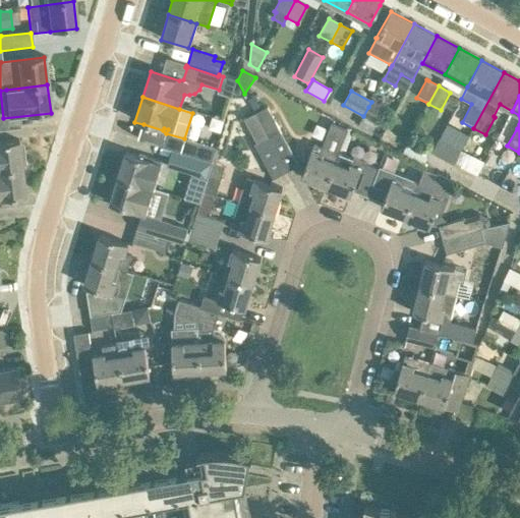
[(254,97),(246,102),(253,115),(284,174),(299,166),(268,107),(262,111),(254,97)]
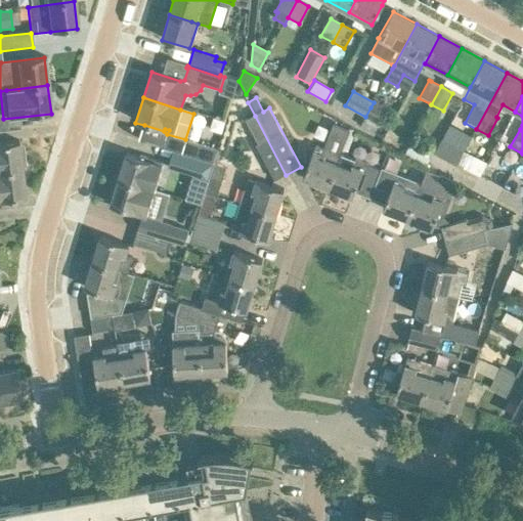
[(381,115),(371,107),(365,117),(377,123),(381,115)]
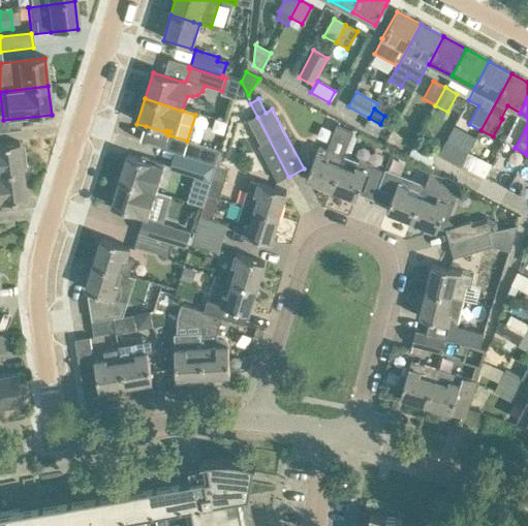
[(277,182),(288,177),(257,117),(247,122),(260,146),(258,147),(277,182)]
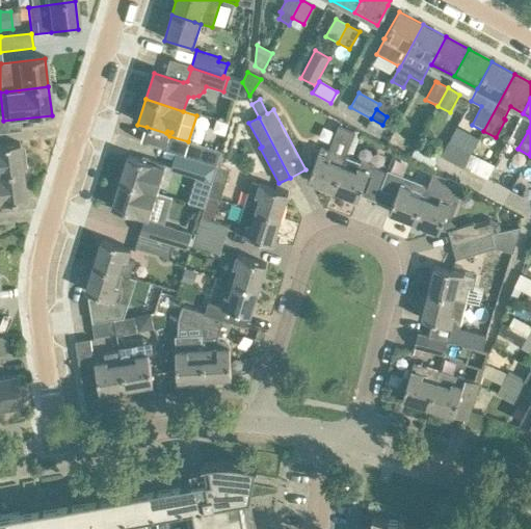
[(165,152),(174,154),(215,167),(220,152),(188,141),(169,136),(165,152)]
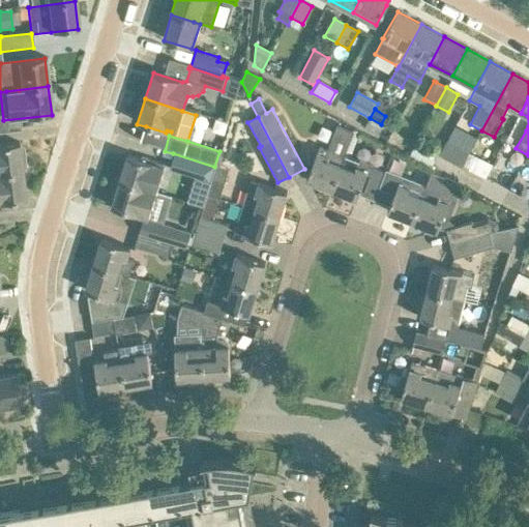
[(429,167),(435,153),(436,152),(417,143),(416,144),(410,157),(429,167)]
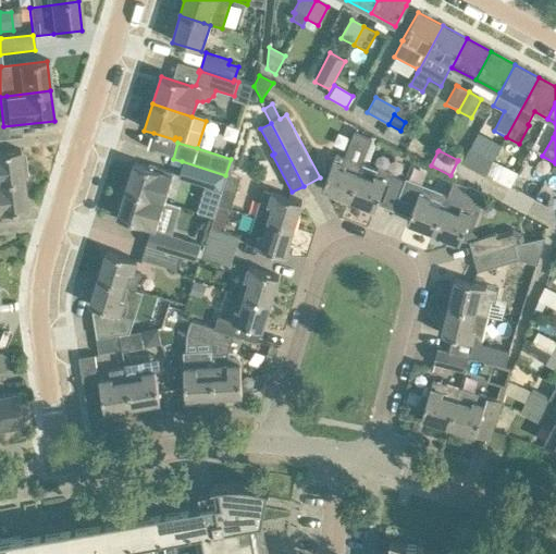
[(0,183),(22,181),(22,180),(26,176),(25,165),(20,163),(19,151),(0,152),(0,183)]
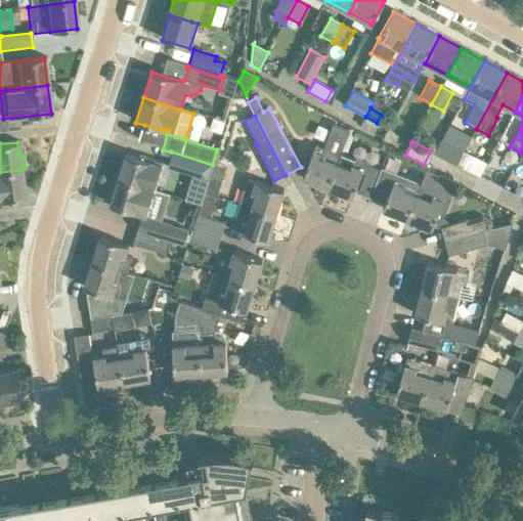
[(448,142),(441,158),(456,165),(465,150),(448,142)]
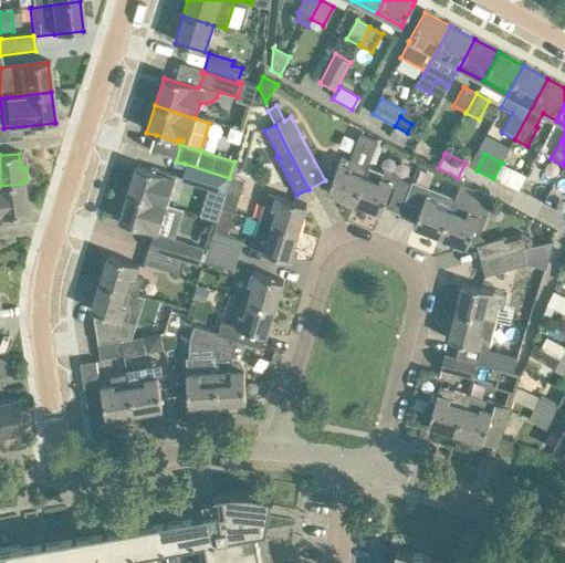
[(362,179),(366,168),(341,158),(326,193),(354,204),(363,180),(362,179)]
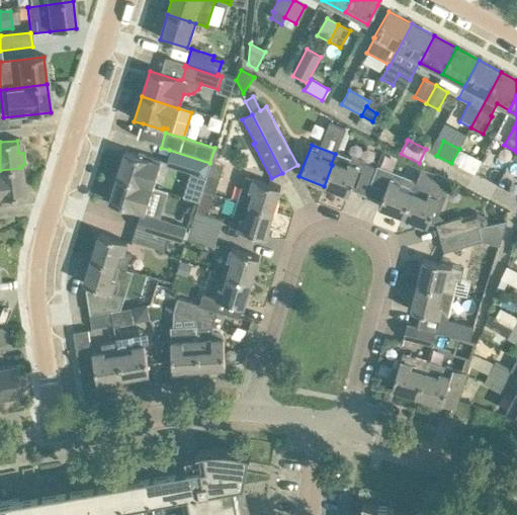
[(169,150),(165,163),(193,172),(184,199),(197,203),(209,163),(169,150)]
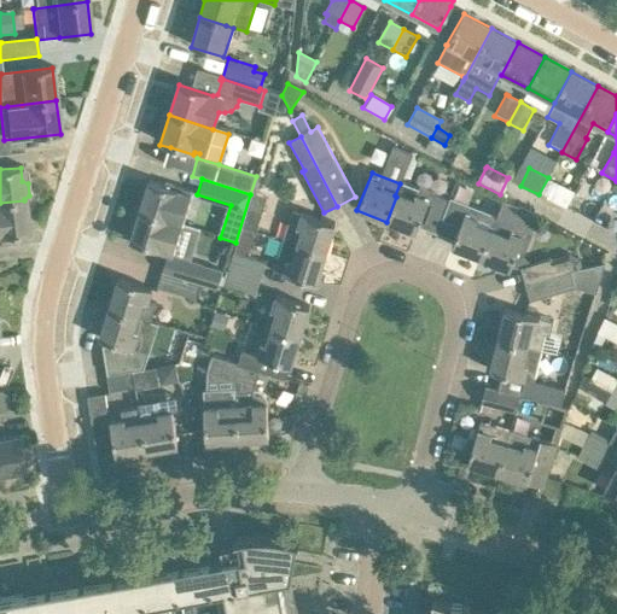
[(139,212),(181,226),(182,224),(181,224),(191,192),(164,183),(163,187),(149,182),(139,212)]
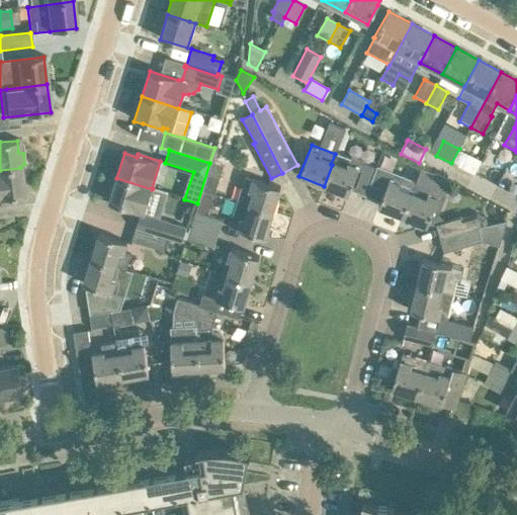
[(348,195),(350,191),(358,168),(348,165),(350,160),(336,154),(332,165),(324,186),(348,195)]
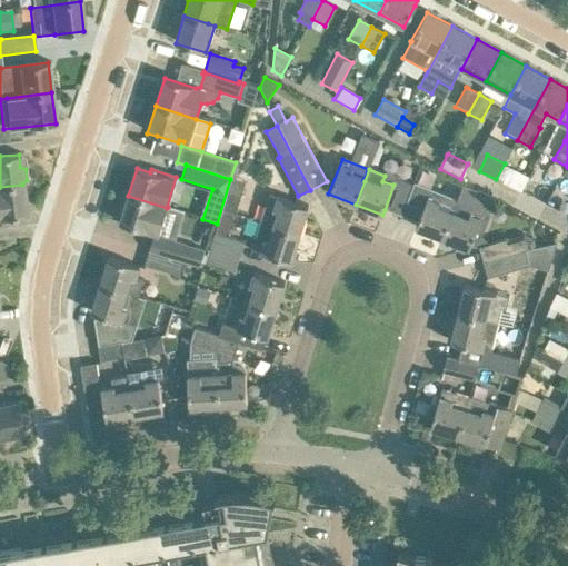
[(222,211),(235,215),(245,182),(232,178),(222,211)]
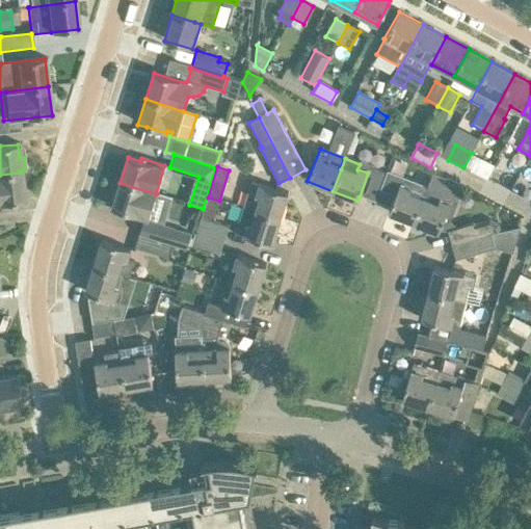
[(373,202),(385,174),(374,169),(363,197),(373,202)]
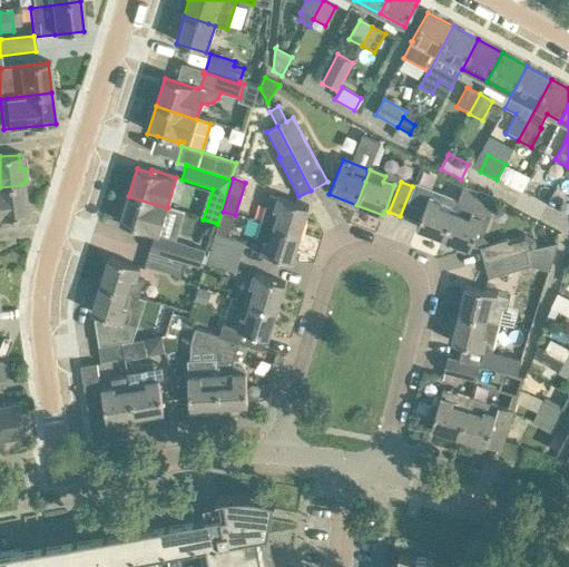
[(412,186),(400,216),(418,223),(431,191),(413,184),(412,186)]
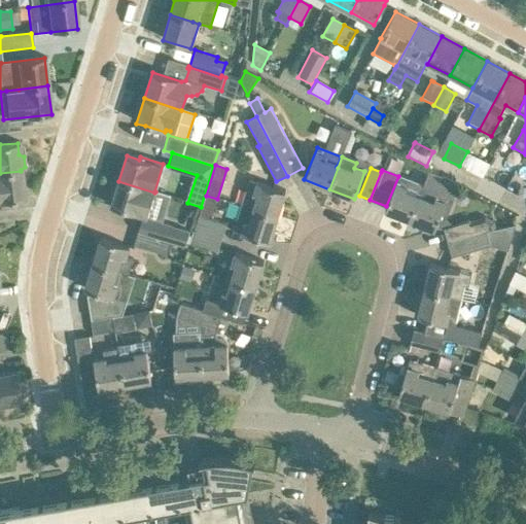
[(0,202),(25,199),(21,171),(0,173),(0,202)]
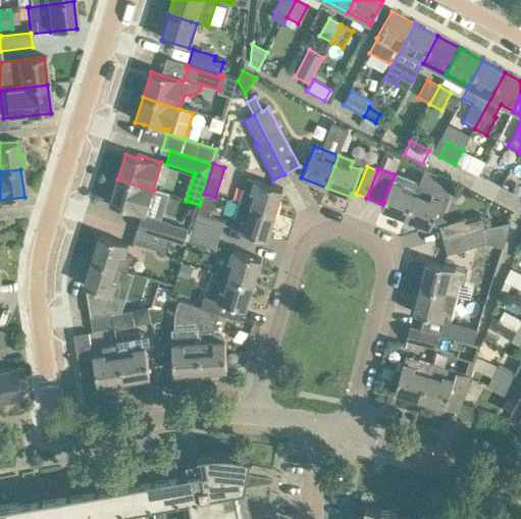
[(441,218),(454,185),(438,178),(439,175),(424,169),(418,184),(413,197),(412,197),(404,218),(430,228),(435,216),(441,218)]
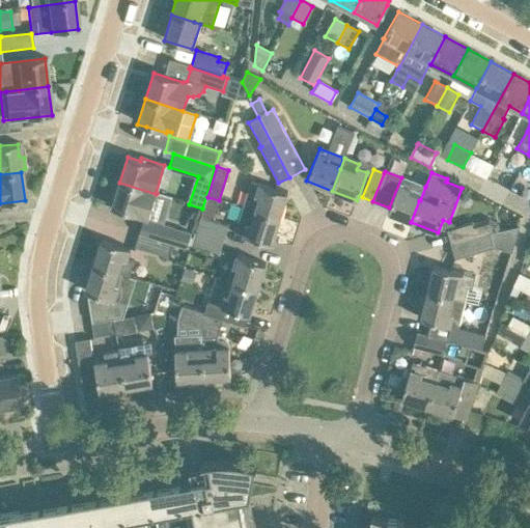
[(411,222),(419,200),(420,200),(425,187),(401,177),(389,207),(388,213),(411,222)]
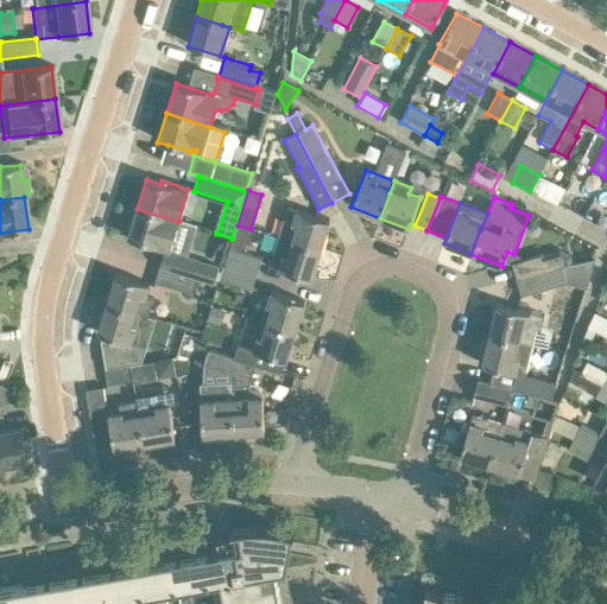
[(329,221),(293,210),(286,208),(277,239),(289,242),(320,252),(329,221)]
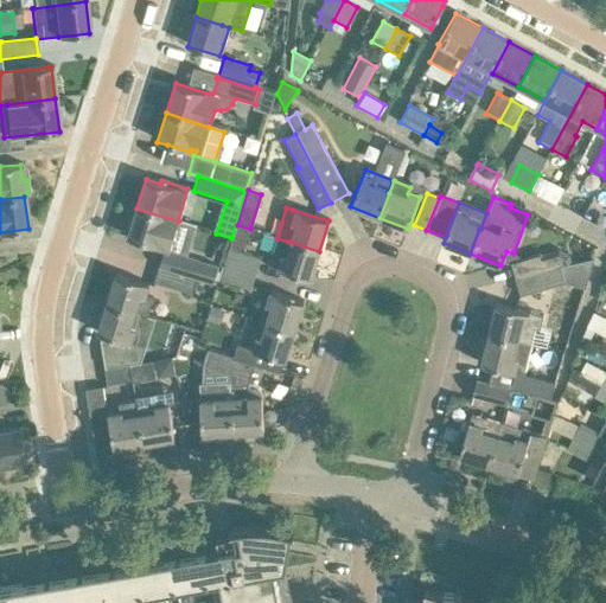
[(136,209),(127,238),(165,249),(170,251),(178,222),(136,209)]
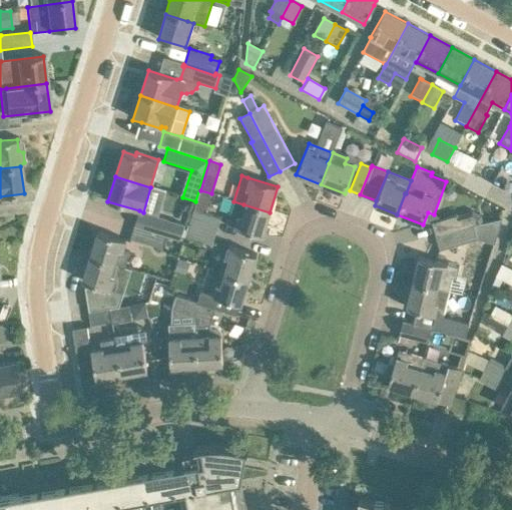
[(205,214),(211,193),(200,190),(193,210),(205,214)]
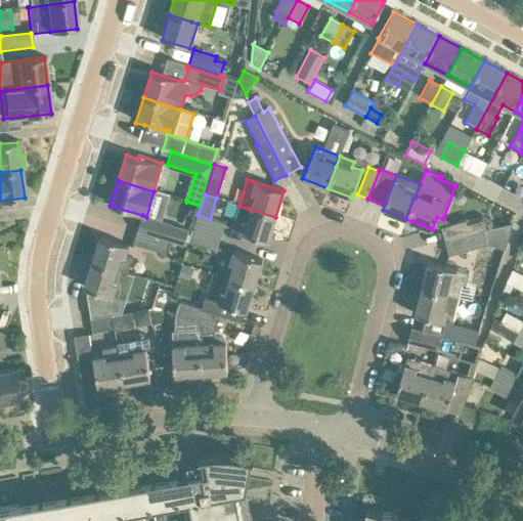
[(275,217),(249,209),(238,206),(231,230),(267,242),(275,217)]
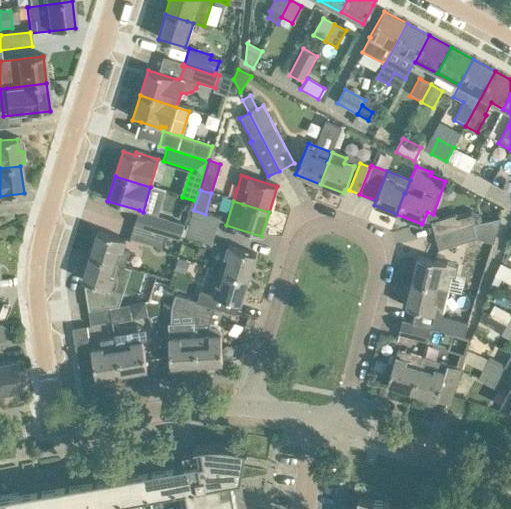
[(139,210),(134,226),(164,235),(179,240),(183,226),(177,224),(164,220),(159,219),(142,214),(143,212),(139,210)]
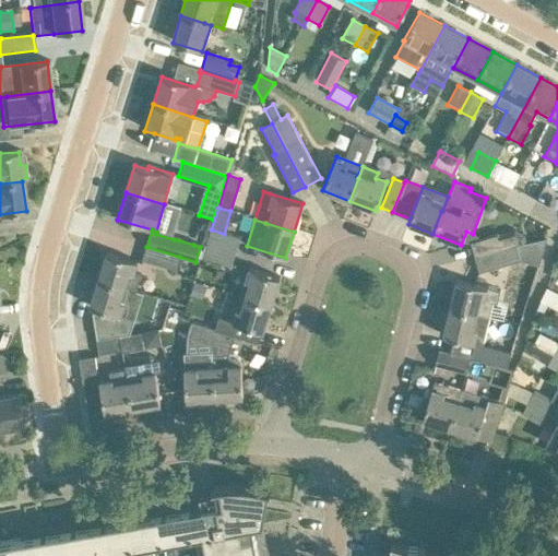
[(236,253),(240,239),(224,234),(211,229),(206,245),(236,253)]
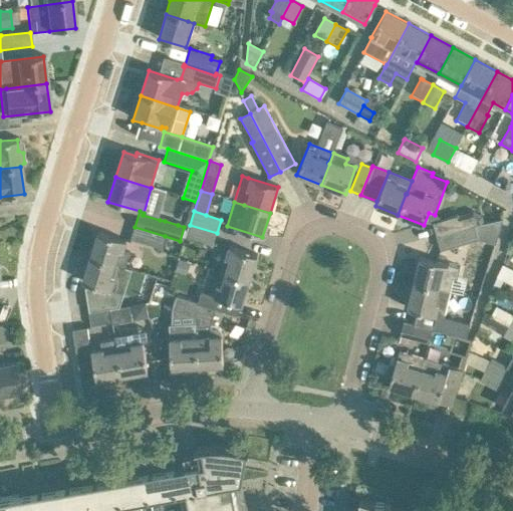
[(454,217),(433,224),(437,238),(479,225),(477,221),(472,218),(456,222),(454,217)]
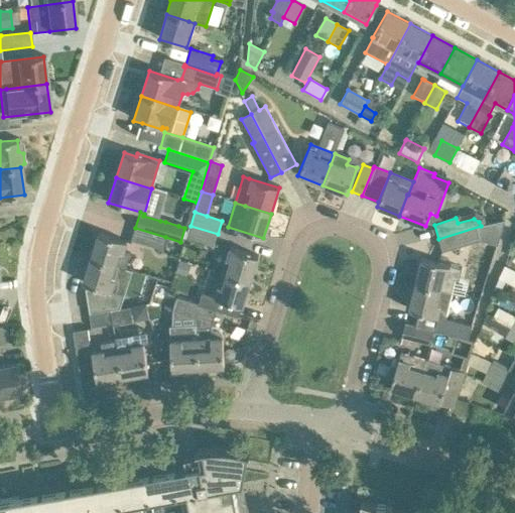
[(480,242),(497,246),(505,221),(486,225),(481,226),(438,239),(442,252),(480,242)]
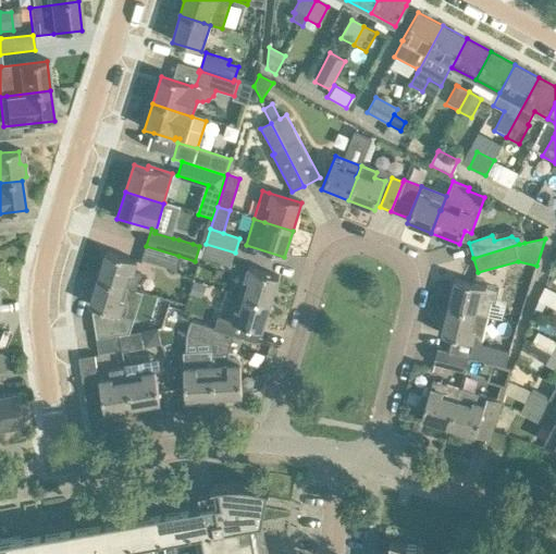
[(235,253),(206,244),(200,258),(230,268),(235,253)]
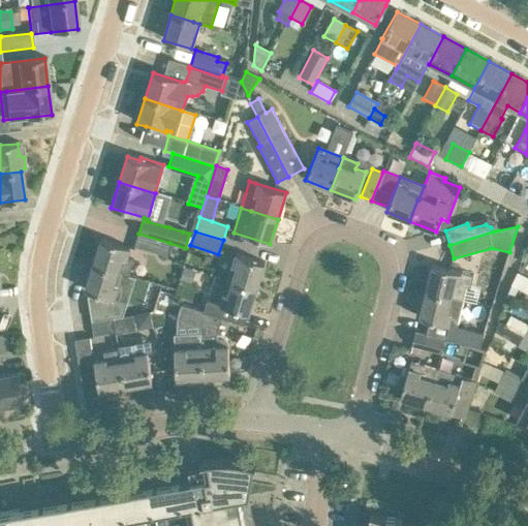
[(164,257),(169,243),(138,234),(133,250),(134,248),(164,257)]
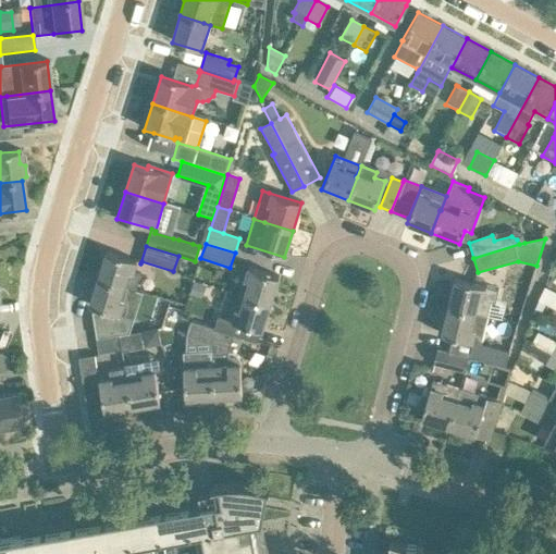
[(133,272),(136,261),(106,253),(98,280),(120,286),(135,291),(140,274),(133,272)]
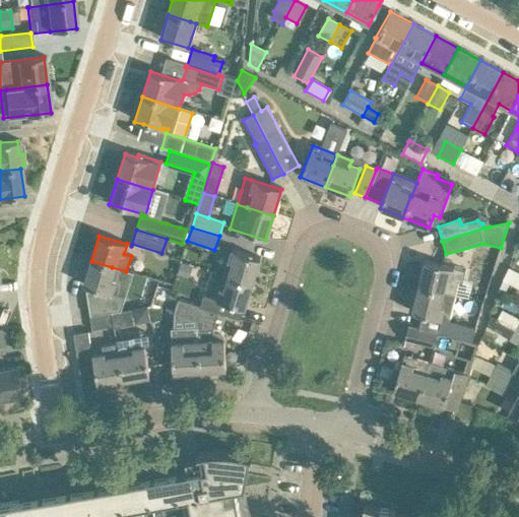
[(223,276),(252,285),(259,259),(232,251),(223,276)]
